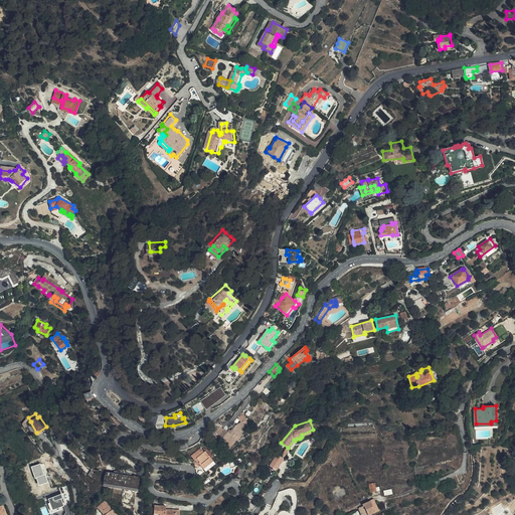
[(233,428),(230,432),(234,436),(239,434),(238,432),(245,428),(242,422),(232,427),(233,428)]
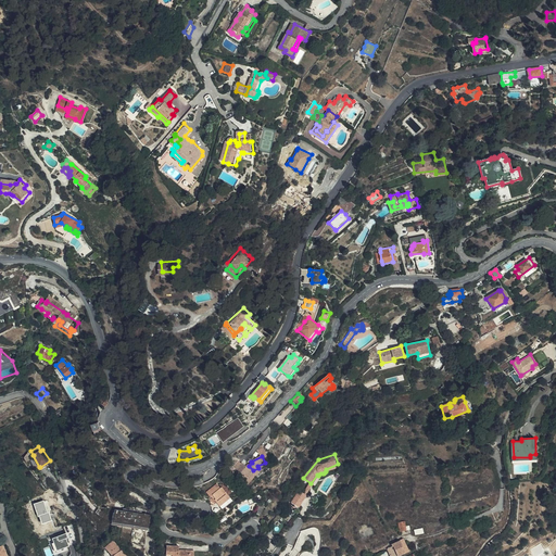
[(249,466),(248,467),(247,466),(244,468),(240,464),(234,471),(242,478),(240,481),(240,482),(244,484),(251,476),(252,474),(249,466)]
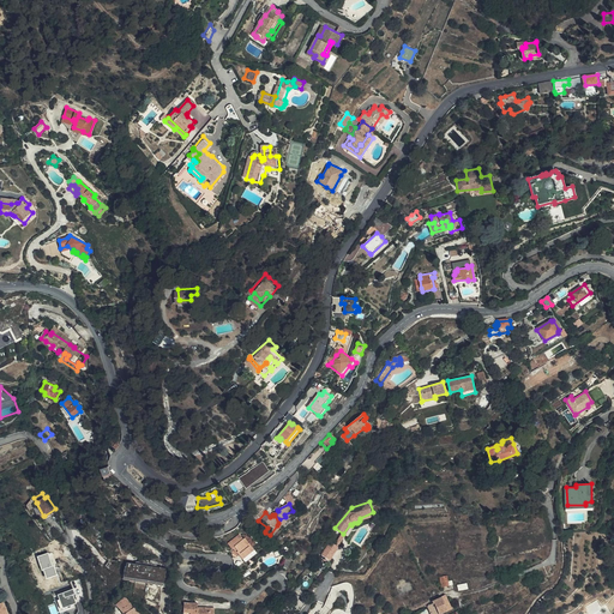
[(50,541),(59,536),(53,527),(47,525),(43,528),(50,541)]
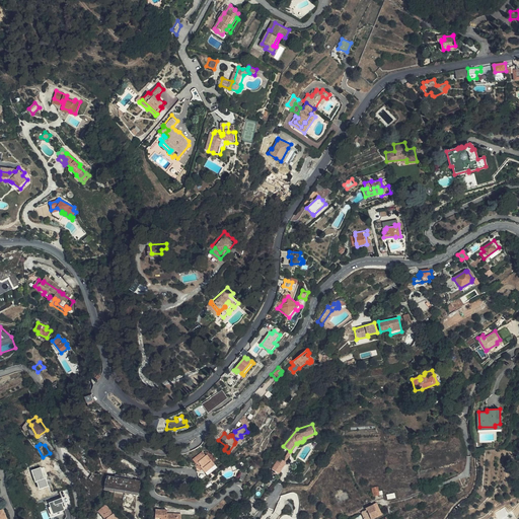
[(219,465),(213,459),(212,460),(207,454),(206,455),(202,451),(193,459),(197,464),(198,463),(207,473),(213,467),(215,469),(219,465)]
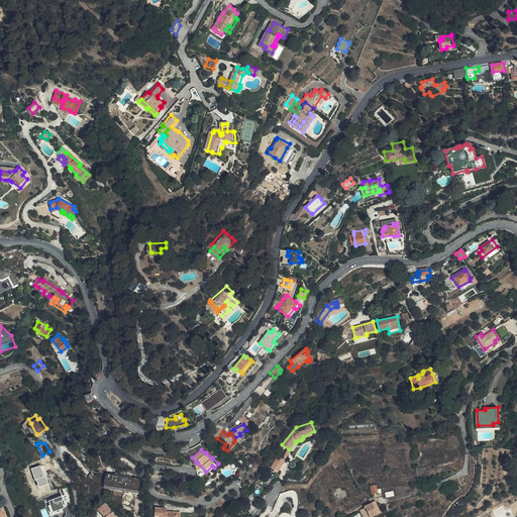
[(211,458),(212,457),(215,455),(210,449),(206,452),(211,458)]
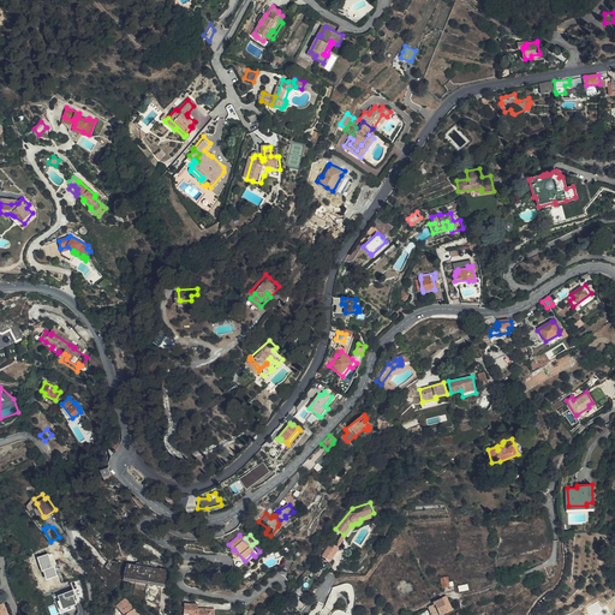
[(322,556),(330,561),(338,549),(329,544),(322,556)]
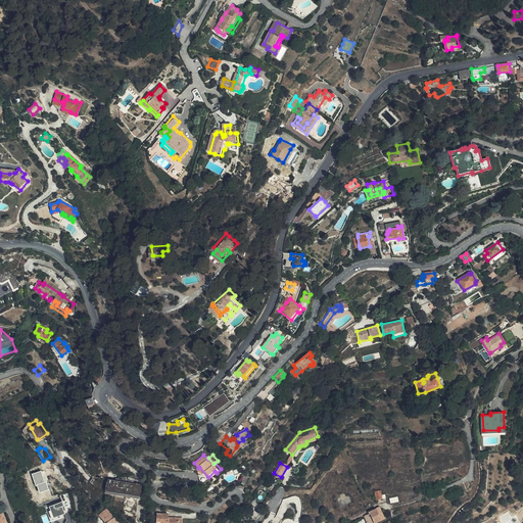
[(39,493),(49,490),(43,470),(33,473),(39,493)]
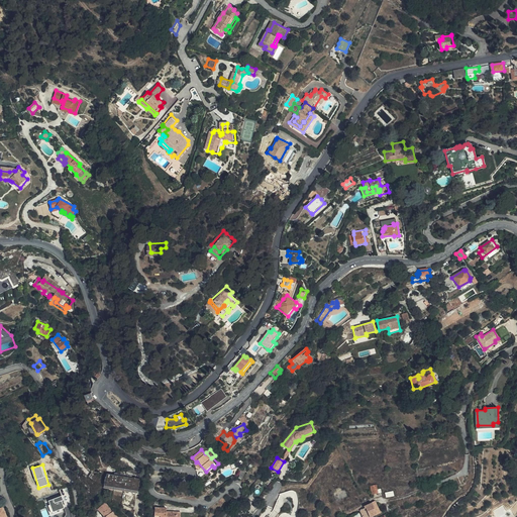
[(104,487),(139,492),(140,478),(106,474),(104,487)]
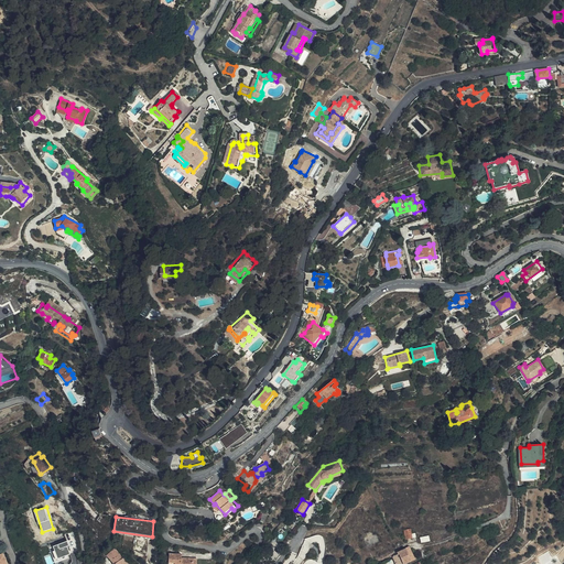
[(403,529),(405,539),(412,538),(412,537),(412,533),(411,528),(403,529)]
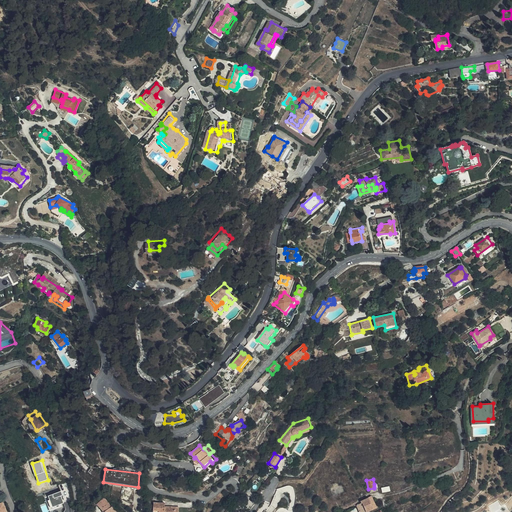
[(97,488),(102,493),(106,488),(101,483),(97,488)]
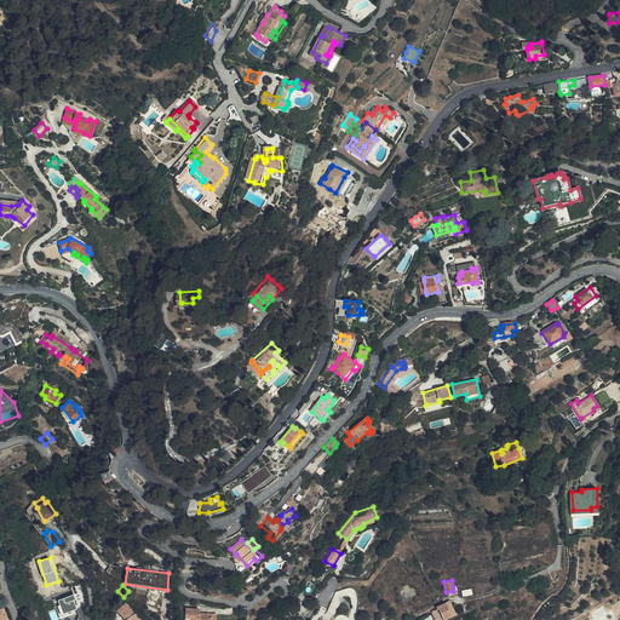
[(153,603),(158,591),(147,587),(145,591),(141,589),(138,593),(143,596),(142,600),(148,601),(148,602),(151,604),(151,603),(153,603)]
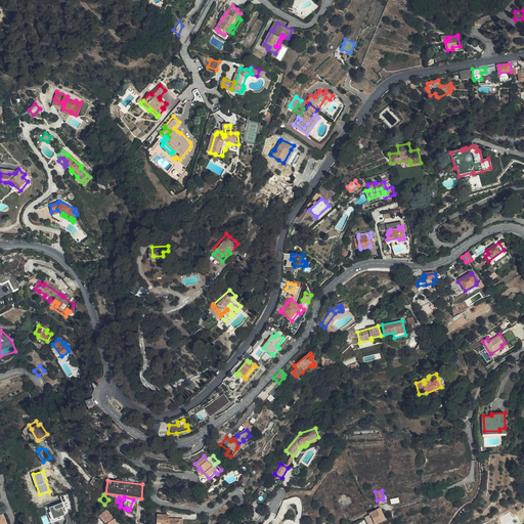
[(47,508),(51,522),(67,517),(62,503),(47,508)]
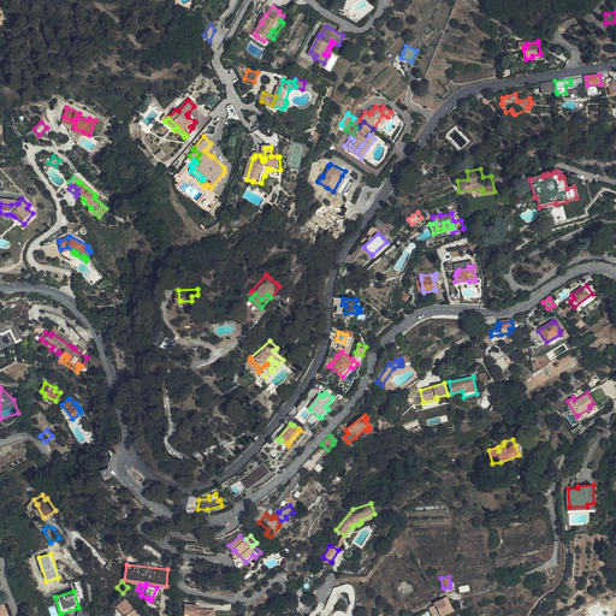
[(444,597),(440,599),(449,612),(452,610),(444,597)]
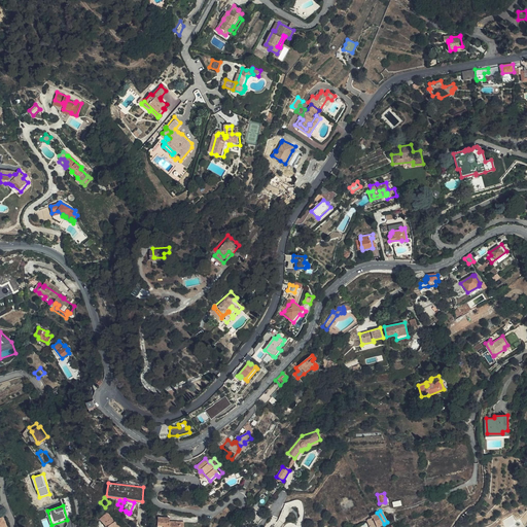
[(116,526),(118,526),(106,513),(99,519),(106,526),(116,526)]
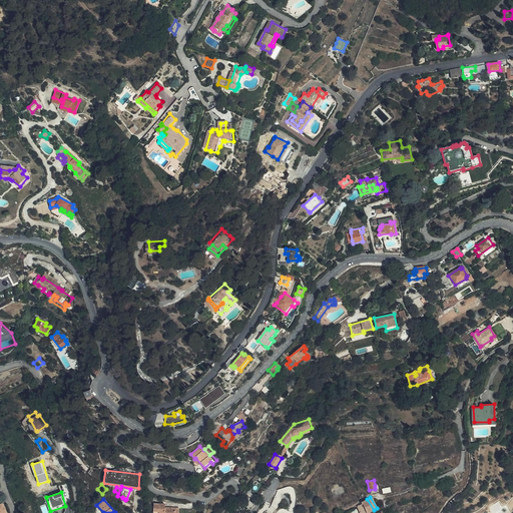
[(367,499),(361,502),(362,504),(367,512),(368,512),(374,510),(367,499)]
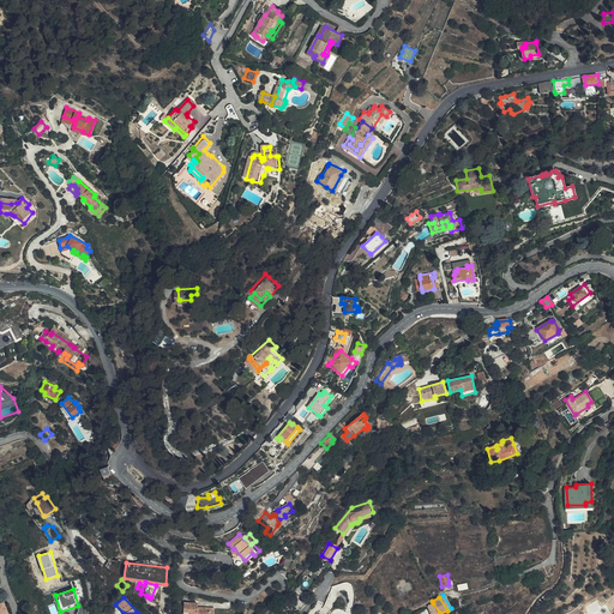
[(210,613),(210,608),(199,607),(199,603),(185,602),(184,613),(210,613)]
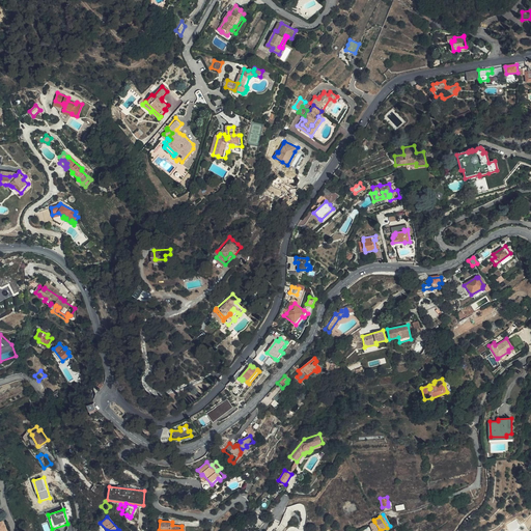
[(372,530),(380,530),(374,522),(370,524),(372,530)]
